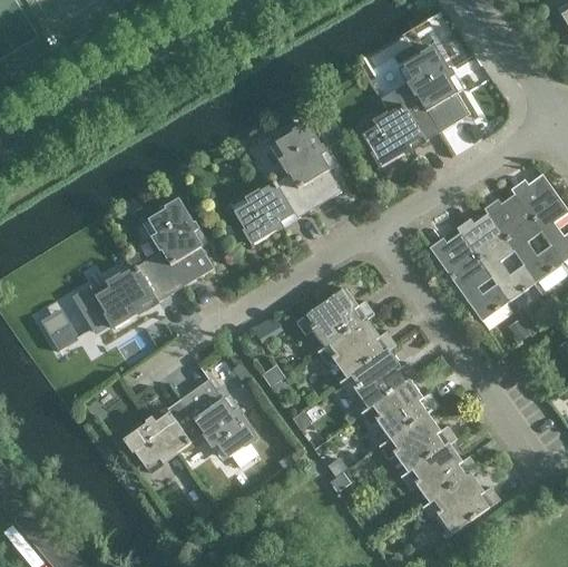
[(469,113),(443,71),(448,69),(432,45),(402,62),(411,77),(405,80),(392,88),(395,94),(383,101),(389,111),(415,96),(437,132),(469,113)]
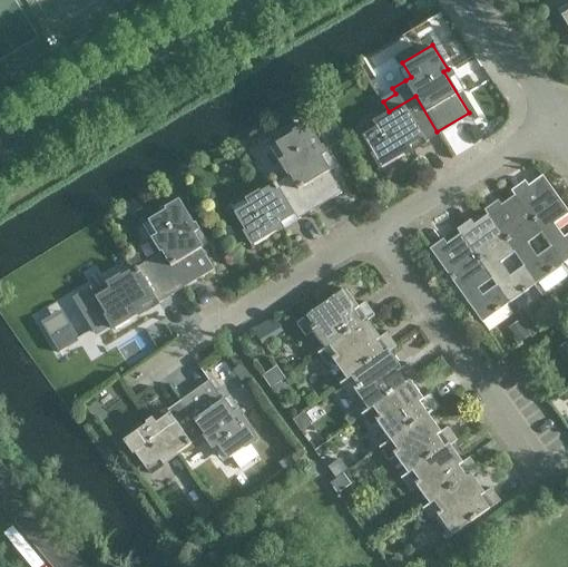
[(376,128),(371,132),(363,136),(381,165),(437,132),(415,96),(389,111),(373,121),(376,128)]
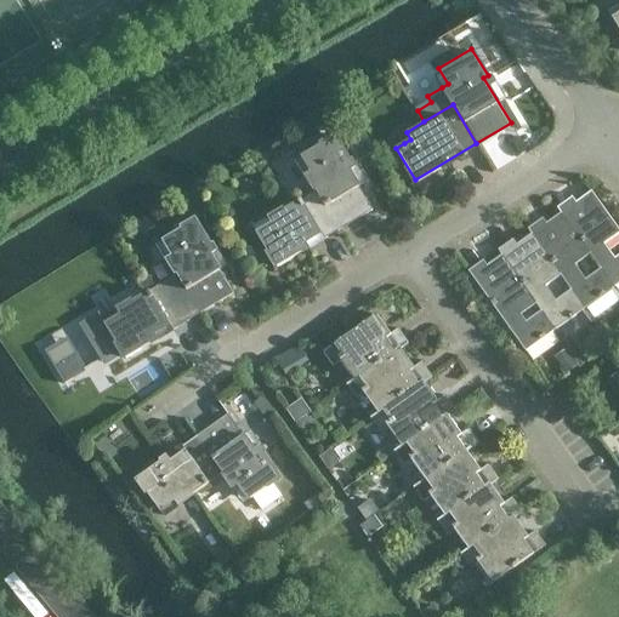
[(314,187),(339,227),(372,207),(345,164),(351,161),(334,133),(302,153),(311,167),(305,171),(314,187)]
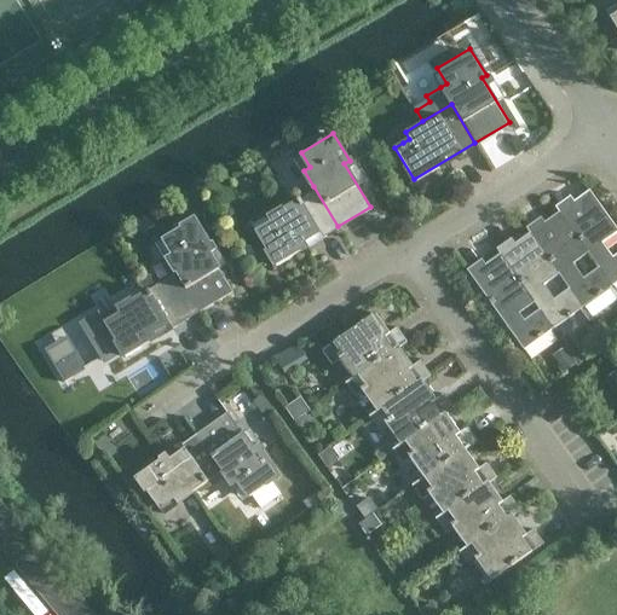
[(271,221),(257,230),(255,230),(275,262),(338,226),(313,186),(267,215),(271,221)]
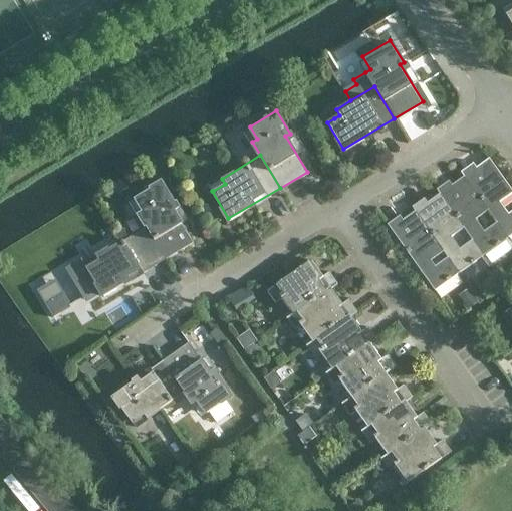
[(463,174),(508,236),(511,233),(511,189),(488,156),(474,166),(472,162),(461,170),(463,174)]
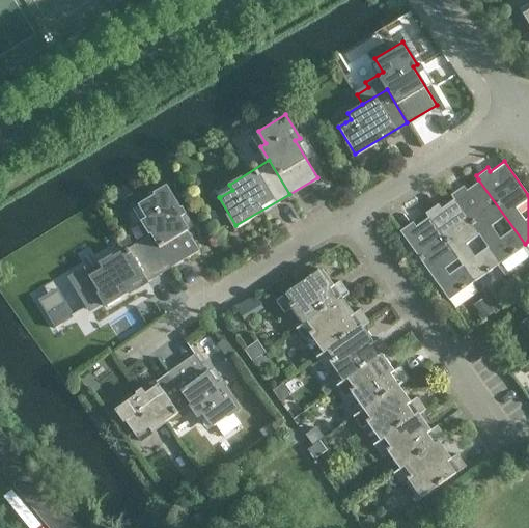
[(528,255),(528,249),(525,244),(478,179),(465,189),(462,185),(450,193),(453,197),(499,261),(522,246),(528,256),(528,255)]
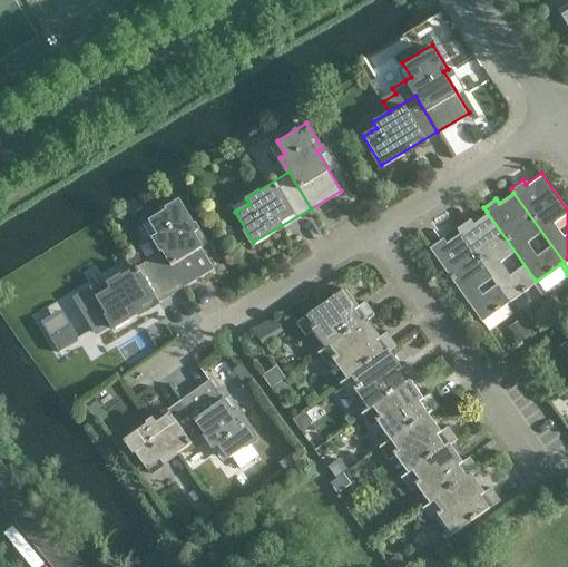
[(179,198),(157,212),(149,216),(157,232),(150,235),(159,251),(180,286),(213,267),(189,227),(195,224),(179,198)]
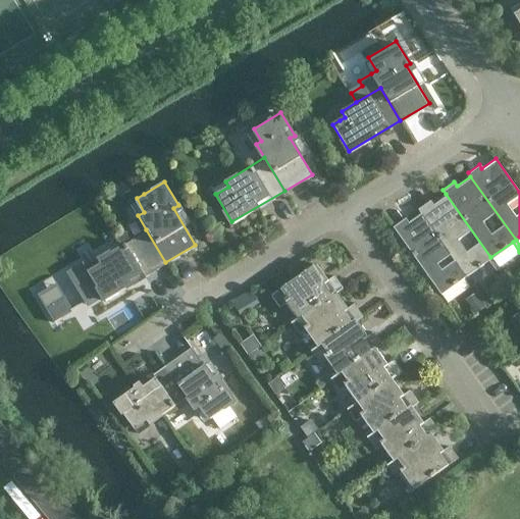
[(420,212),(466,275),(487,260),(495,269),(498,267),(490,257),(446,194),(432,204),(429,200),(417,208),(420,212)]
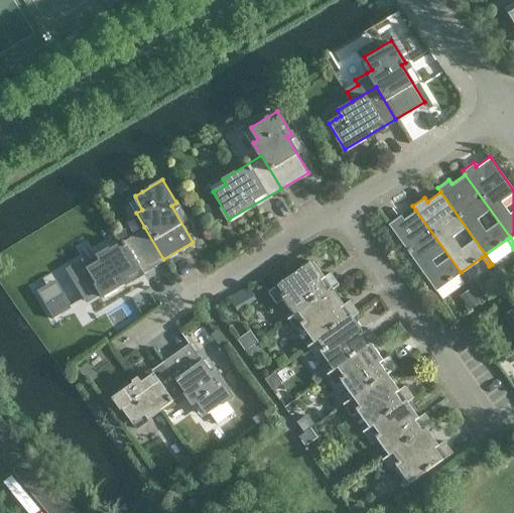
[(468,281),(461,272),(415,210),(402,219),(399,215),(387,224),(434,289),(458,274),(465,283),(468,281)]
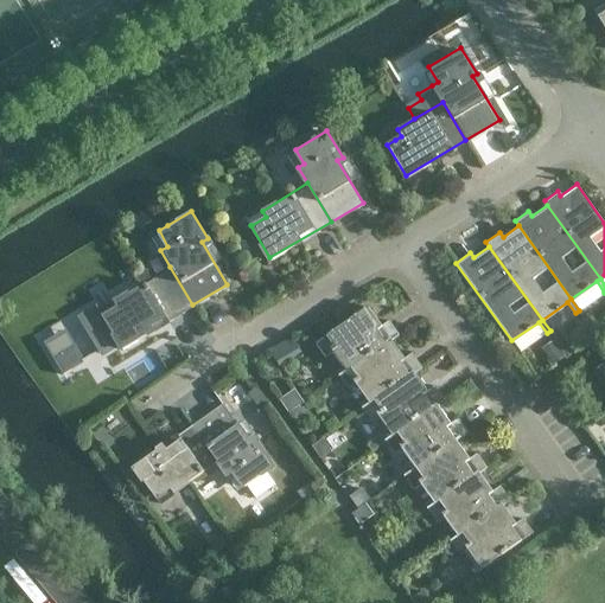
[(192,305),(170,267),(113,301),(116,307),(101,316),(119,348),(192,305)]
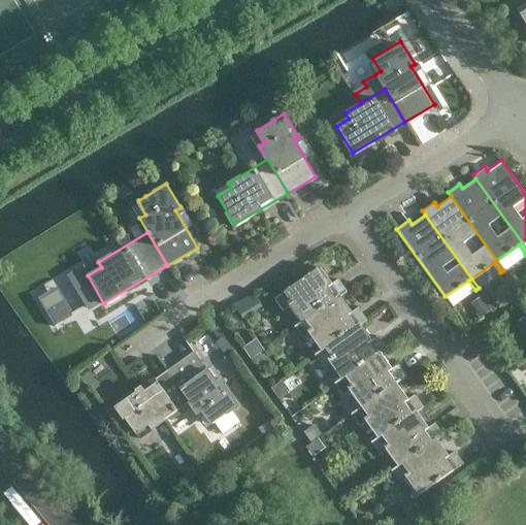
[(294,325),(339,294),(346,290),(336,276),(331,281),(320,265),(273,296),(283,309),(290,304),(299,318),(292,322),(294,325)]
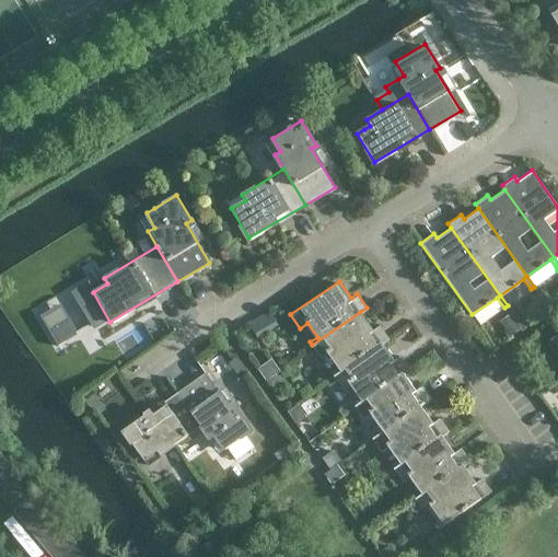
[(254,334),(276,321),(269,310),(247,323),(254,334)]
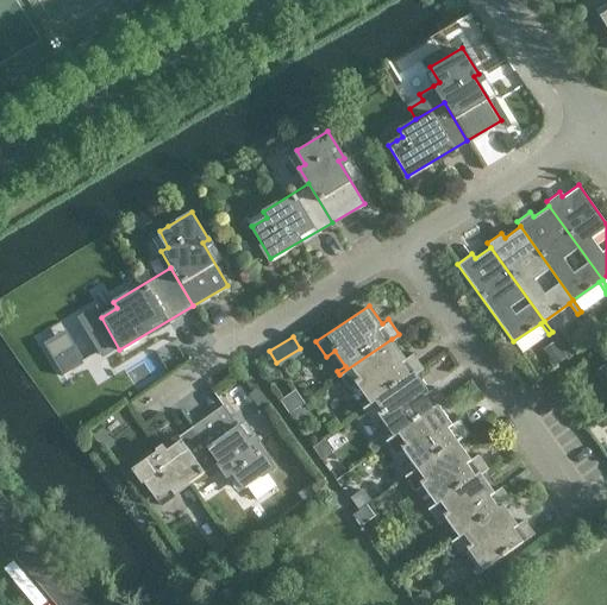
[(414,371),(421,366),(412,353),(405,358),(392,339),(339,375),(349,389),(357,383),(367,397),(360,403),(362,407),(414,371)]
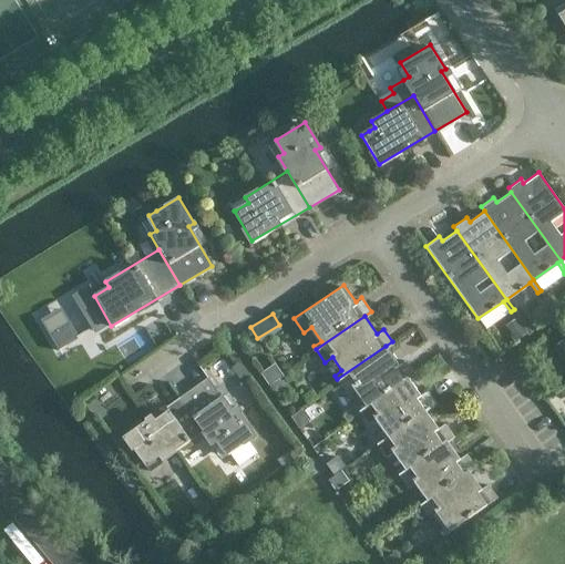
[(516,316),(504,324),(515,339),(527,330),(516,316)]
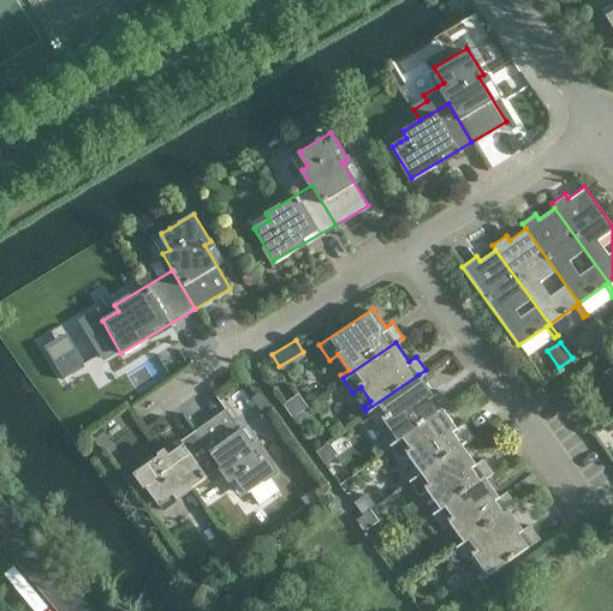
[(612,364),(602,372),(611,385),(612,383),(612,364)]
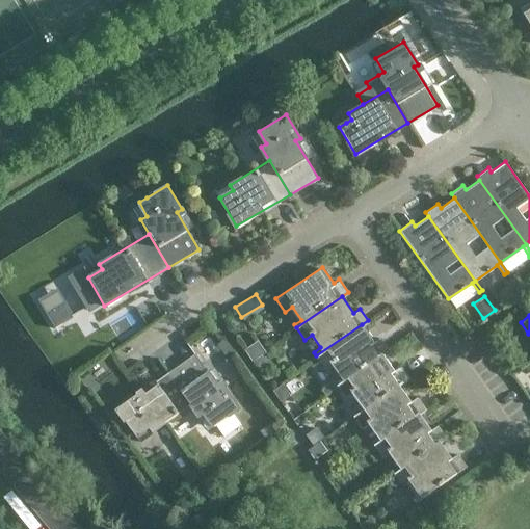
[(381,353),(388,349),(379,337),(373,341),(362,324),(316,355),(325,369),(332,364),(341,377),(335,381),(337,385),(381,353)]
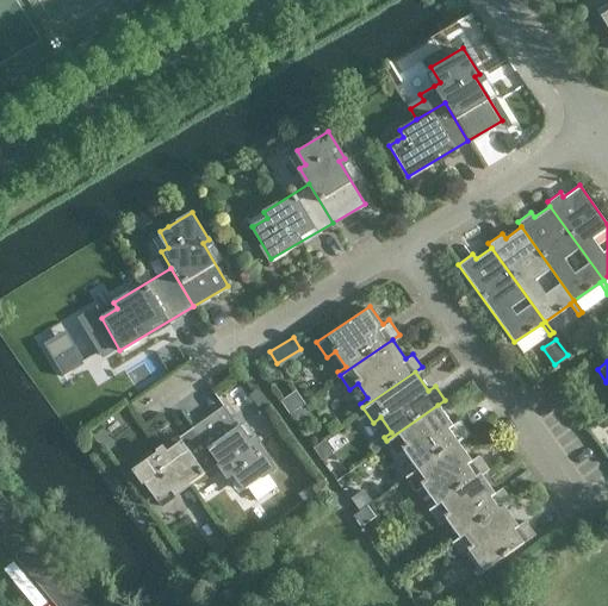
[(223,404),(191,426),(218,462),(228,476),(233,473),(243,488),(246,486),(255,499),(275,485),(266,472),(275,466),(258,439),(252,444),(223,404)]
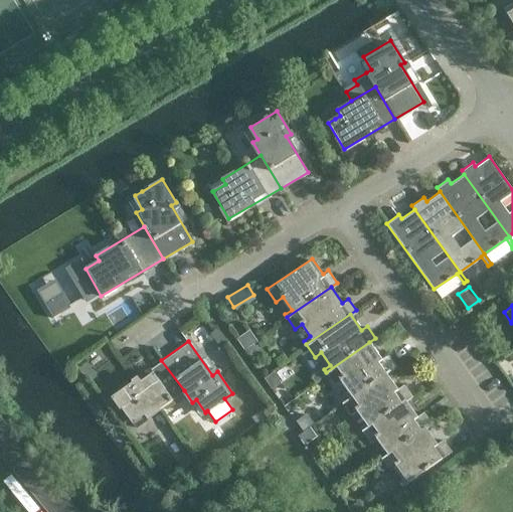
[(386,372),(394,366),(386,354),(380,358),(369,342),(326,372),(334,384),(341,380),(349,392),(340,399),(342,402),(386,372)]
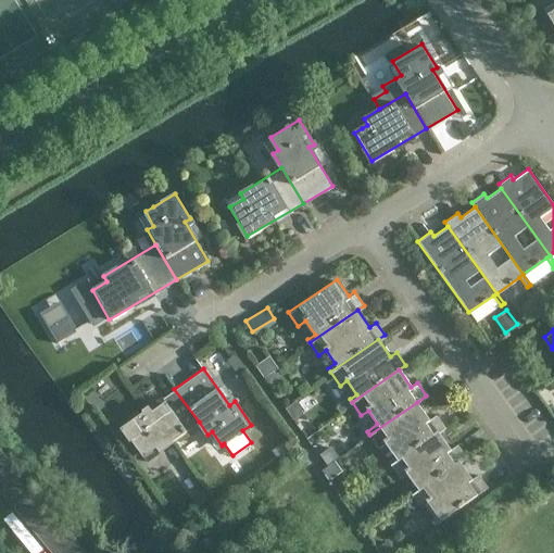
[(174,389),(122,426),(141,453),(153,445),(158,451),(199,422),(174,389)]
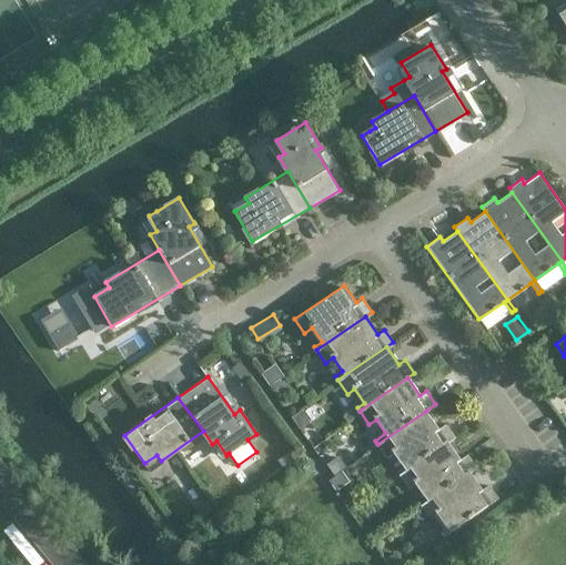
[(447,442),(454,437),(444,423),(438,427),(426,411),(377,444),(386,457),(393,452),(403,466),(396,471),(400,475),(447,442)]
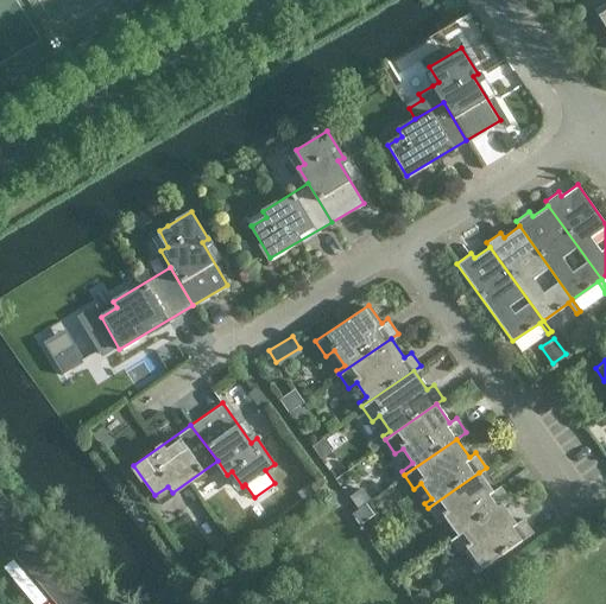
[(503,504),(509,501),(498,485),(492,490),(479,472),(428,508),(437,521),(444,516),(455,532),(447,536),(450,540),(503,504)]
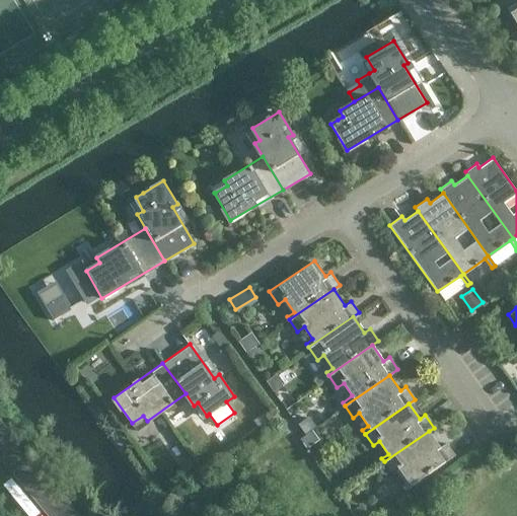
[(1,421),(0,422),(0,436),(8,430),(1,421)]
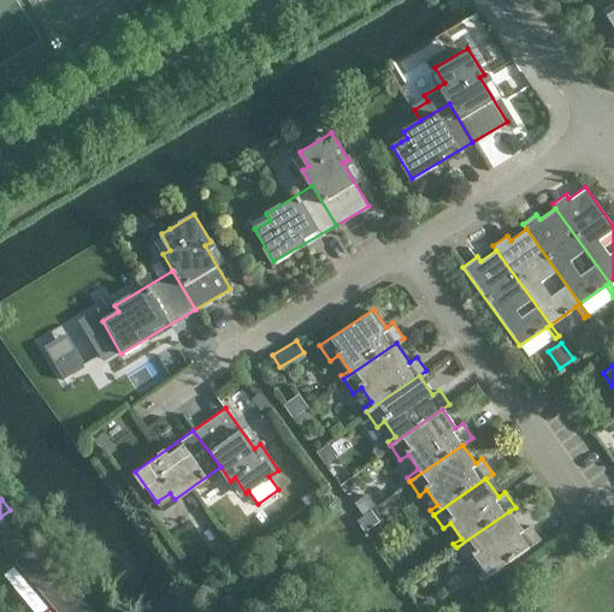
[(0,535),(19,521),(10,510),(0,517),(0,535)]
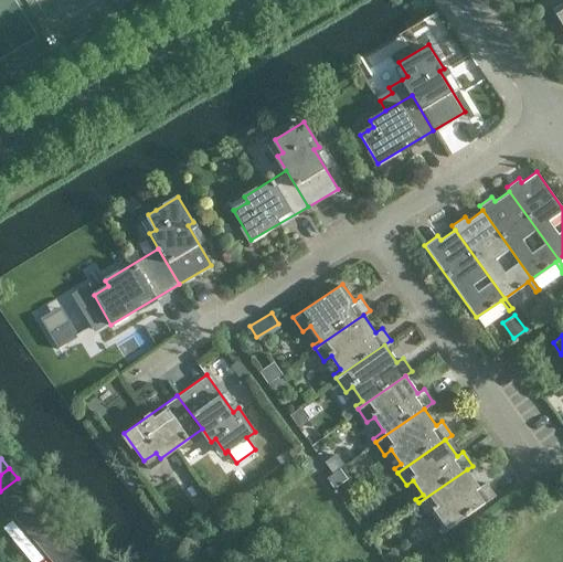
[(467,469),(418,502),(427,516),(434,510),(444,525),(437,530),(439,533),(495,496),(485,481),(478,486),(467,469)]
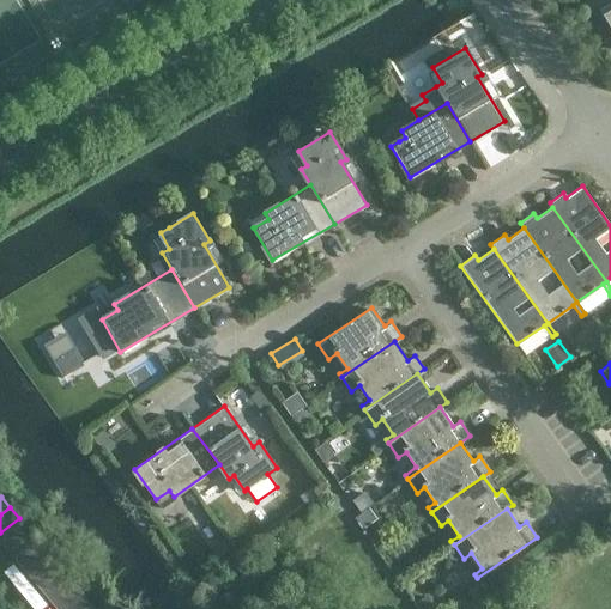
[(19,518),(0,533),(0,540),(6,547),(28,530),(19,518)]
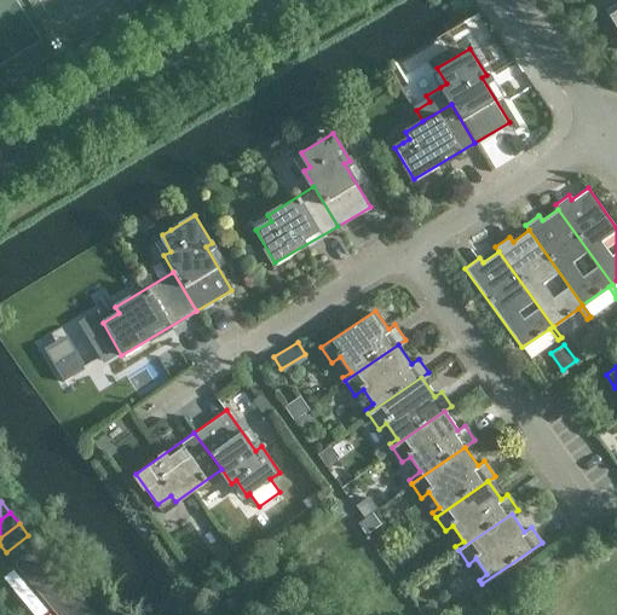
[(16,563),(38,546),(28,535),(6,552),(16,563)]
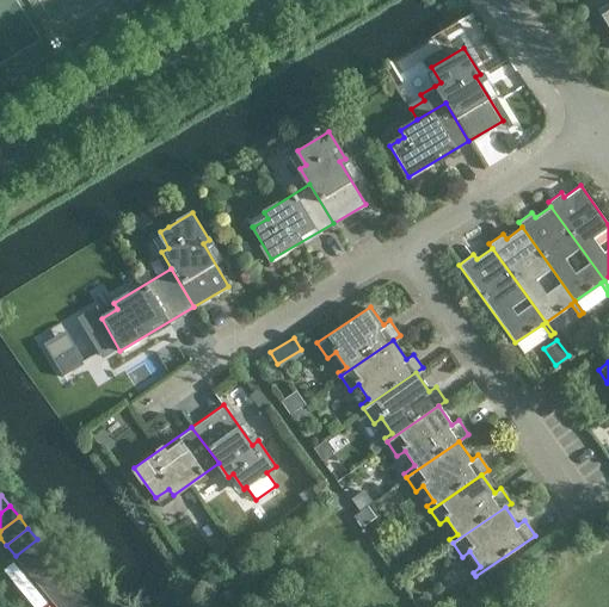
[(37,539),(16,556),(24,568),(45,550),(37,539)]
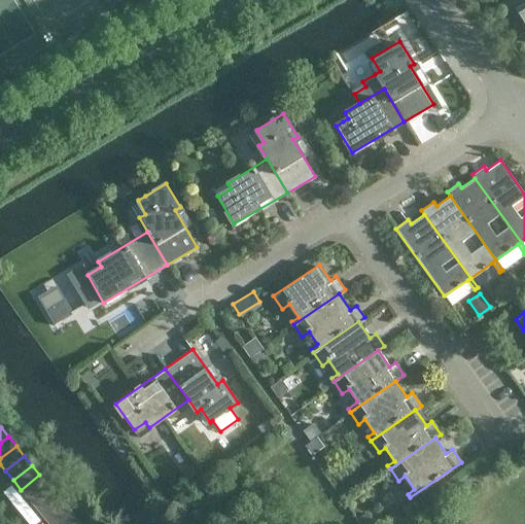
[(29,499),(47,484),(39,475),(21,490),(29,499)]
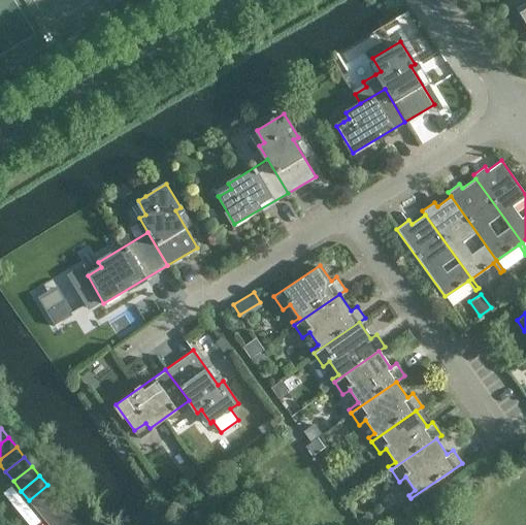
[(47,485),(29,500),(36,510),(55,494),(47,485)]
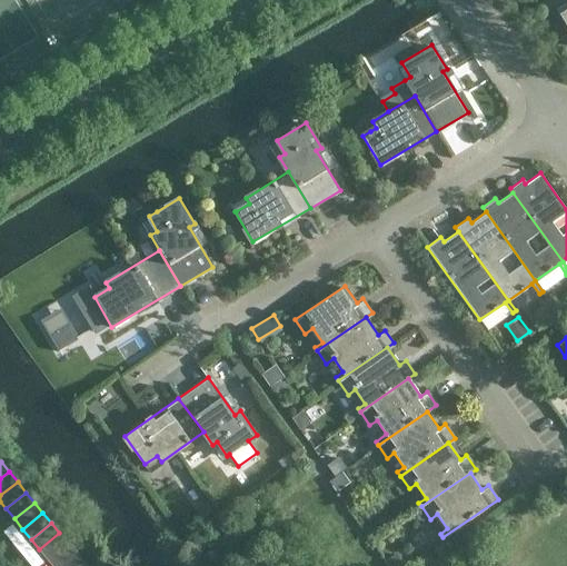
[(59,533),(39,549),(48,559),(68,543),(59,533)]
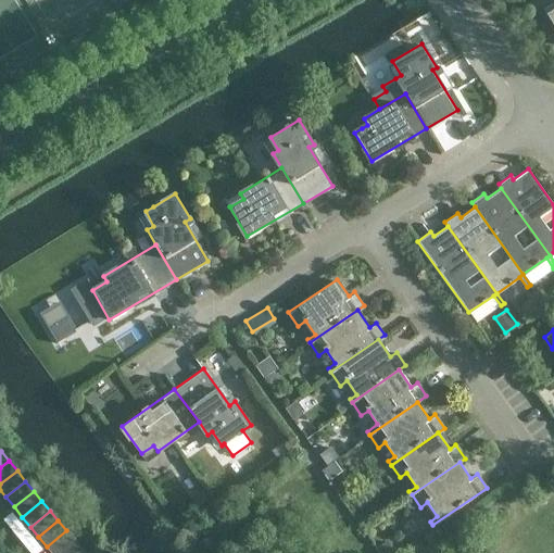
[(51,552),(59,552),(74,540),(66,530),(47,547),(51,552)]
